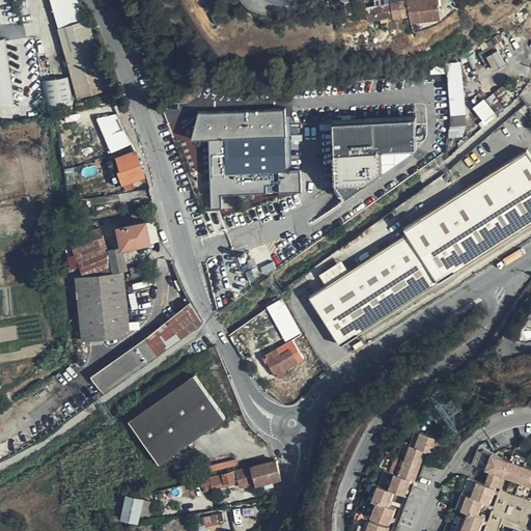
[(48,0),(56,29),(88,19),(82,3),(77,0),(48,0)]
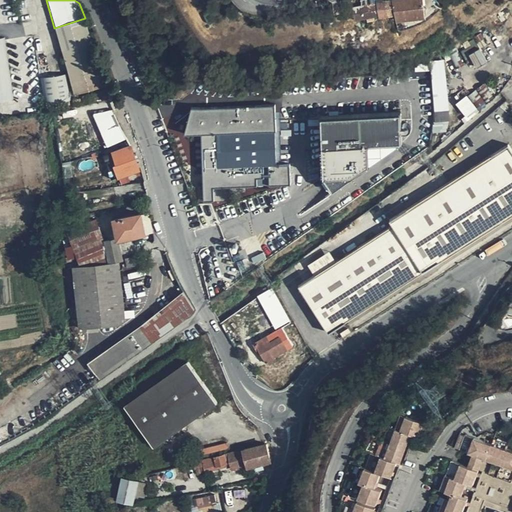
[(341,0),(332,2),(334,14),(343,13),(341,0)]
